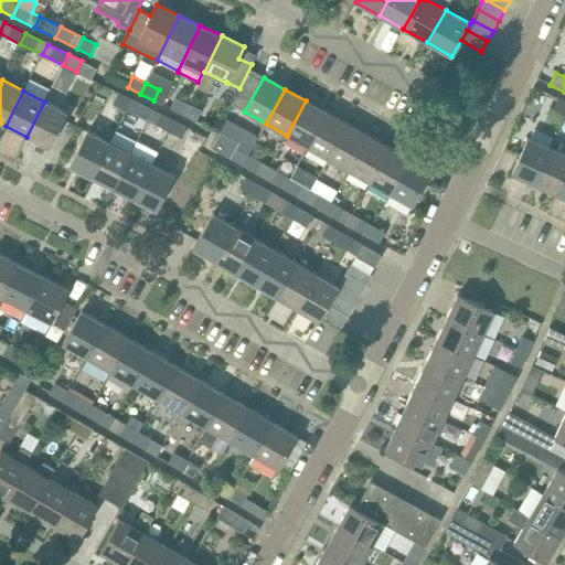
[(113,104),(126,110),(131,99),(118,93),(113,104)]
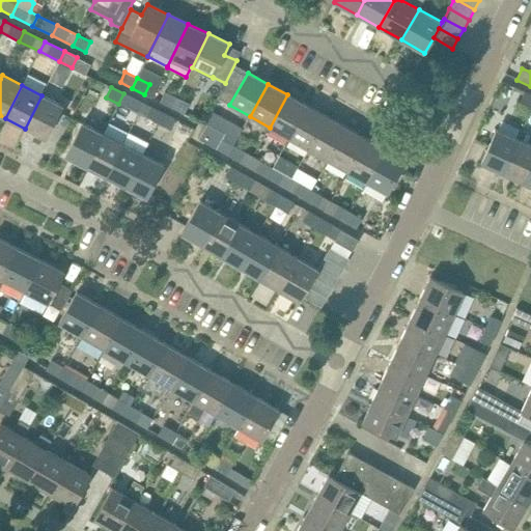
[(160,102),(172,108),(177,98),(165,92),(160,102)]
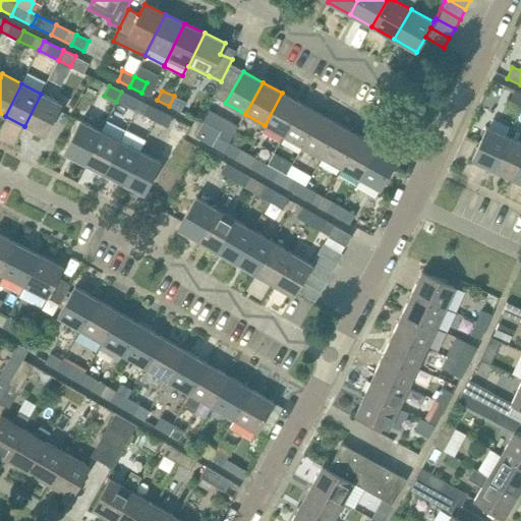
[(174,96),(169,106),(181,112),(186,102),(184,101),(186,96),(182,95),(182,94),(177,91),(174,96)]
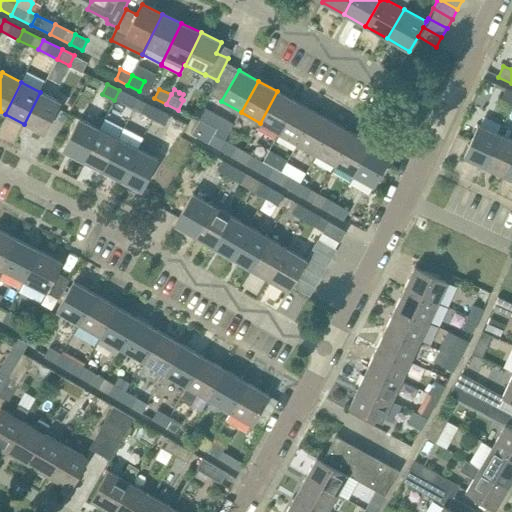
[(501,99),(511,104),(511,92),(506,89),(501,99)]
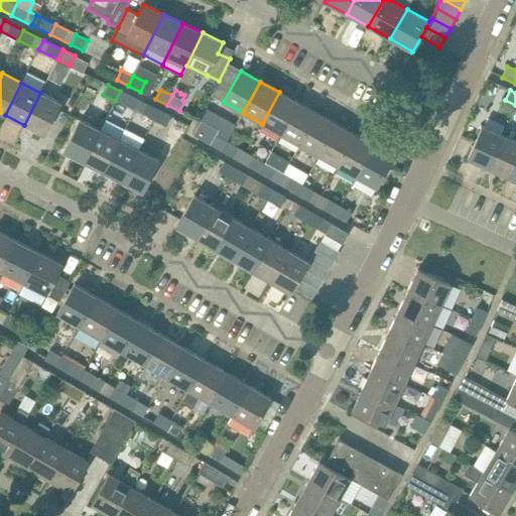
[(120,91),(115,101),(127,107),(132,97),(120,91)]
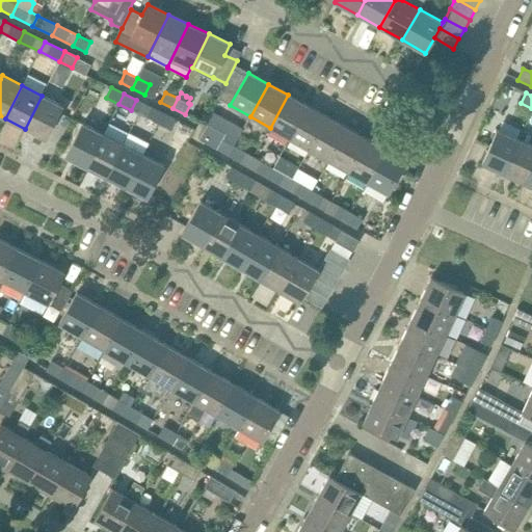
[(270,128),(289,138),(308,106),(288,95),(270,128)]
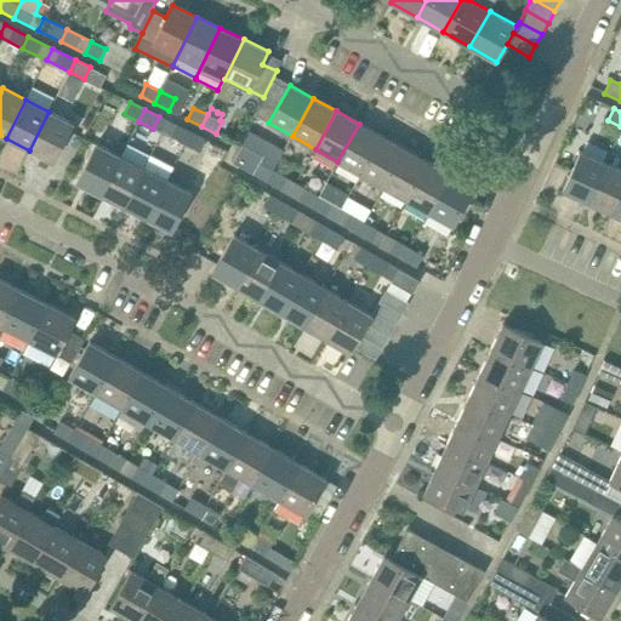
[(49,112),(29,151),(53,163),(74,124),(49,112)]
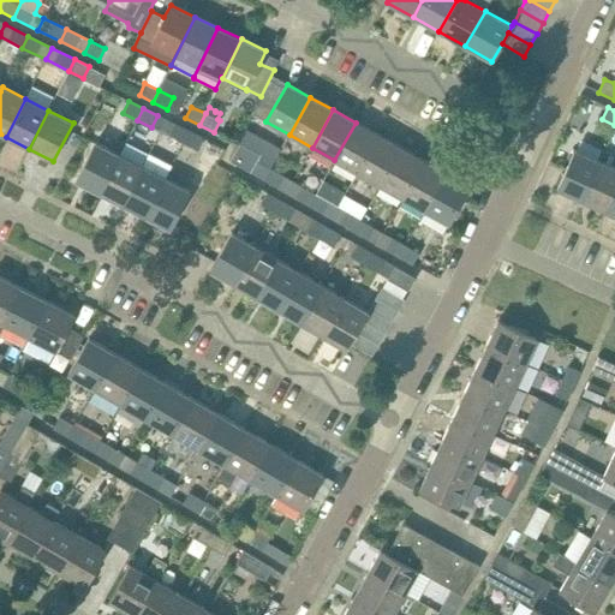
[(226,126),(238,132),(246,118),(233,111),(226,126)]
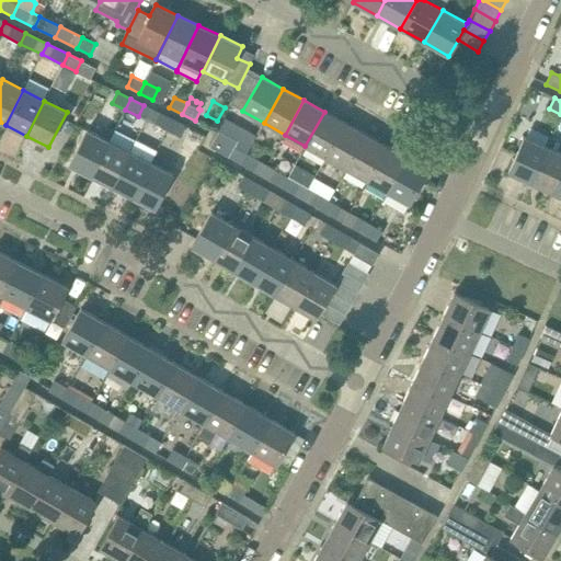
[(146,121),(168,130),(173,119),(151,110),(146,121)]
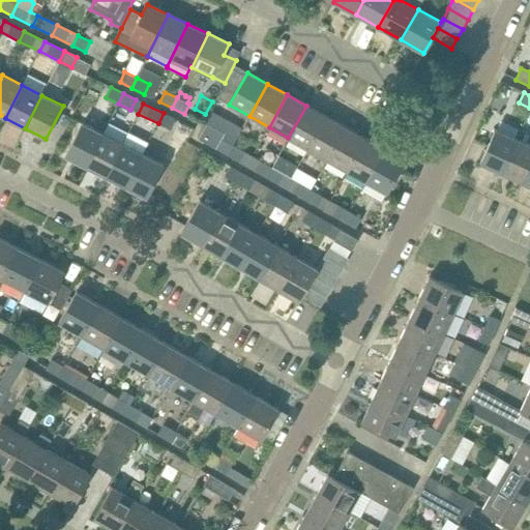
[(288,138),(307,149),(326,116),(306,106),(288,138)]
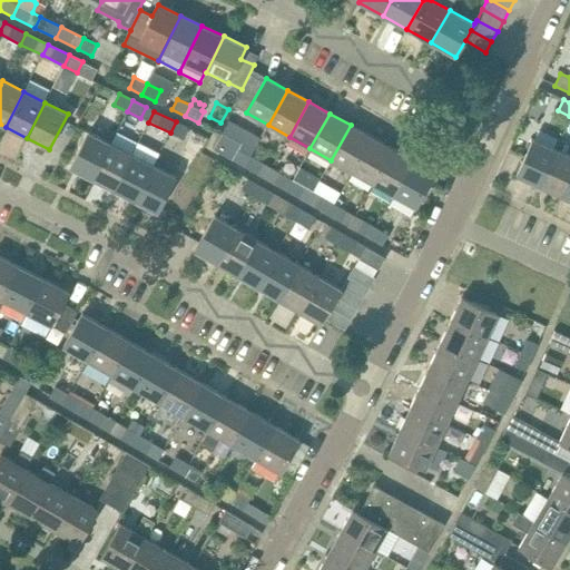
[(176,121),(170,133),(184,139),(189,128),(176,121)]
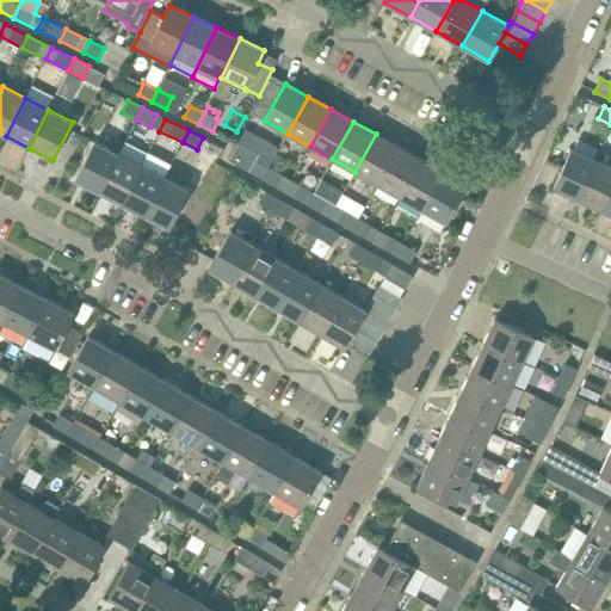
[(355,172),(377,184),(399,147),(376,134),(355,172)]
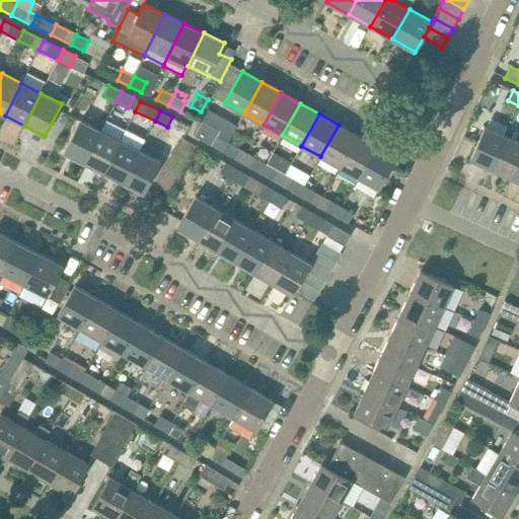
[(64,153),(84,163),(100,131),(80,121),(64,153)]
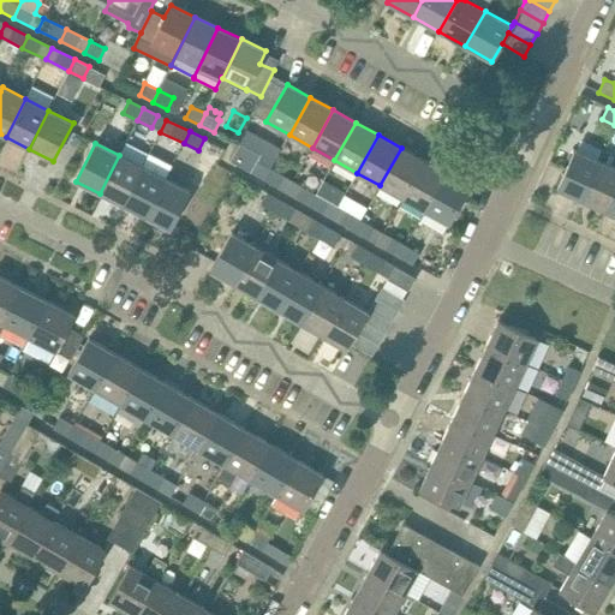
[(242,144),(233,160),(251,171),(258,160),(261,155),(242,144)]
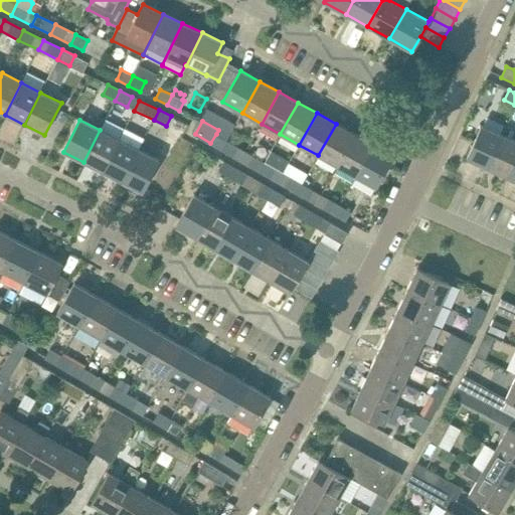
[(318,155),(337,166),(354,135),(336,124),(318,155)]
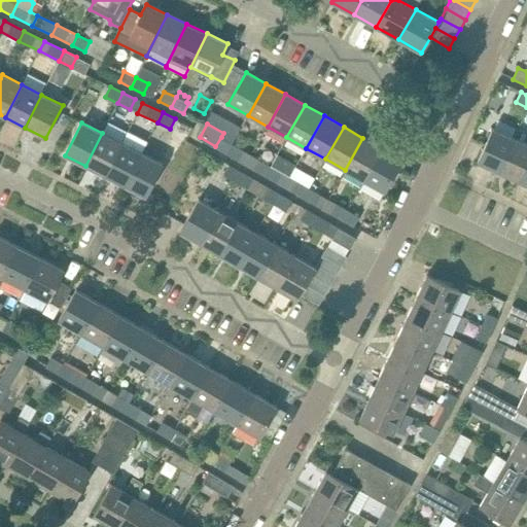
[(478,163),(498,172),(514,139),(493,129),(478,163)]
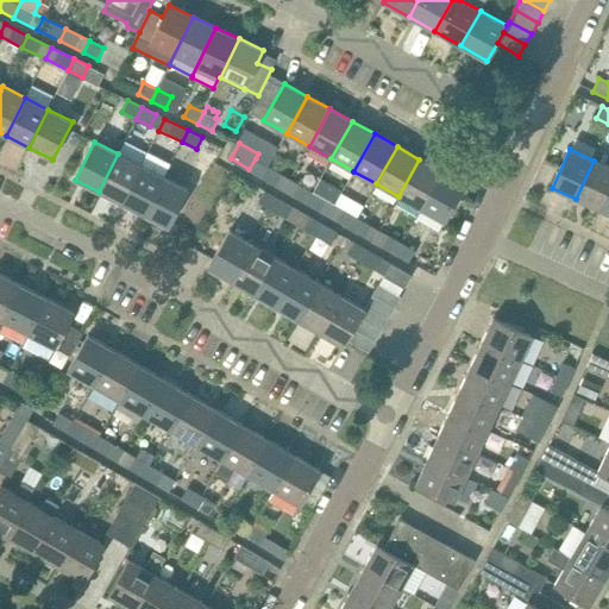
[(99,192),(121,203),(142,165),(118,154),(99,192)]
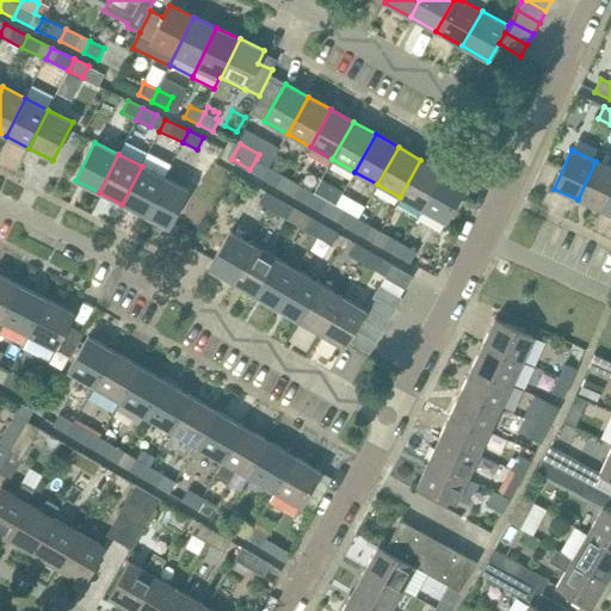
[(122,204),(146,216),(165,178),(164,177),(168,165),(148,154),(142,166),(122,204)]
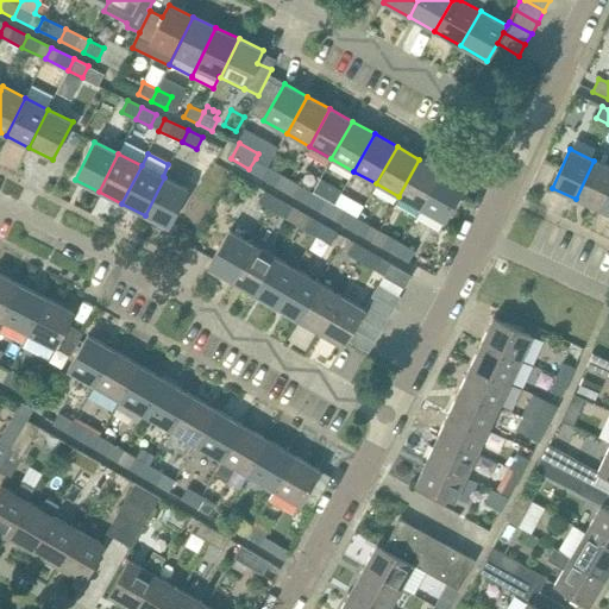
[(249,169),(263,177),(269,165),(256,158),(249,169)]
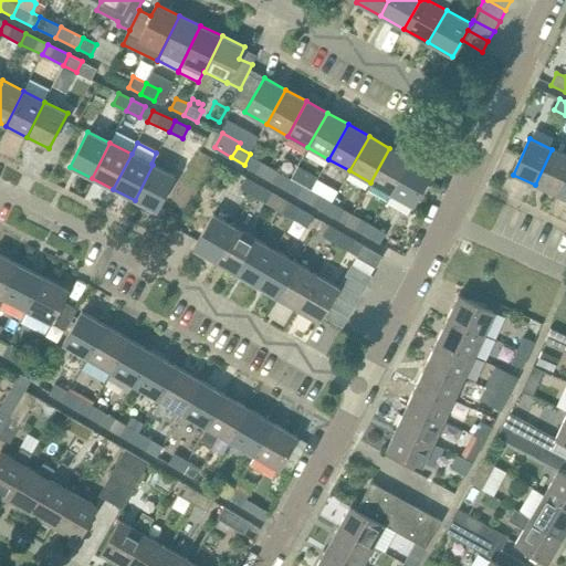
[(370,182),(391,195),(410,159),(389,148),(370,182)]
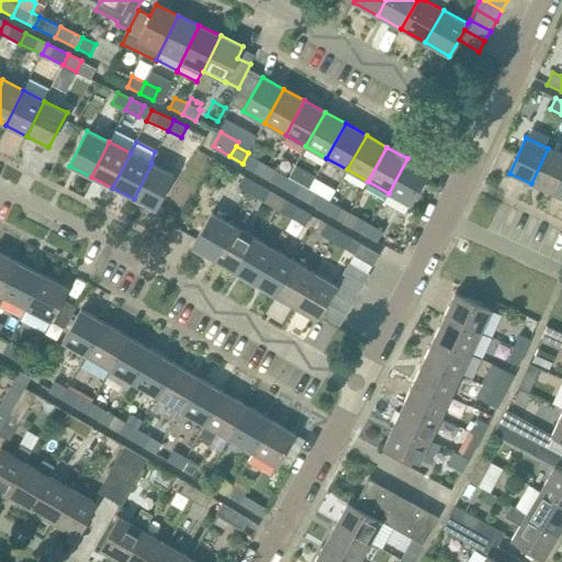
[(531,183),(553,193),(561,173),(561,154),(548,148),(531,183)]
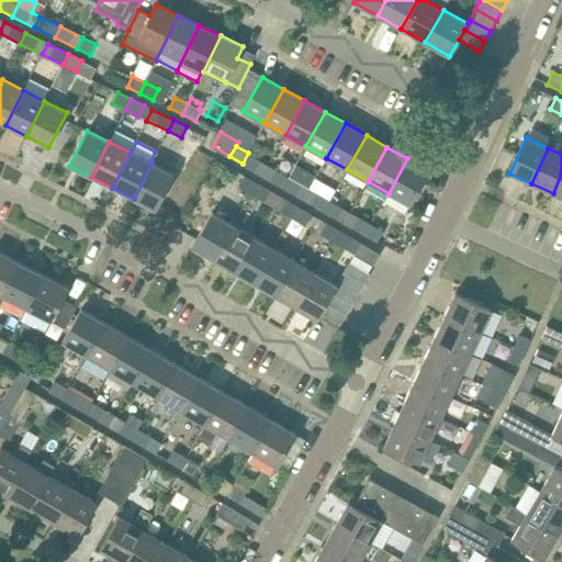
[(243,164),(262,175),(268,165),(248,153),(243,164)]
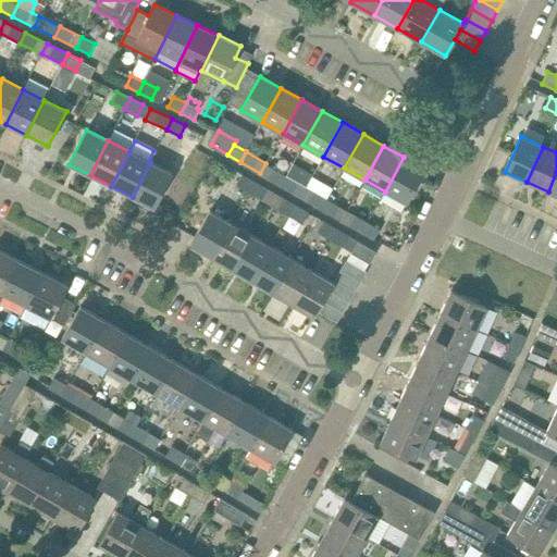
[(404,157),(385,192),(407,203),(425,169),(404,157)]
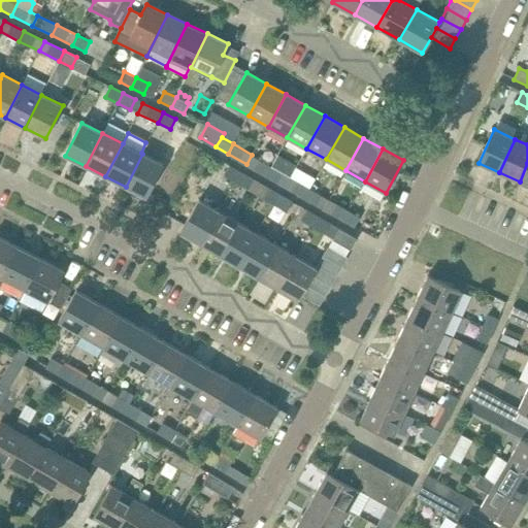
[(142,154),(126,187),(146,197),(163,164),(142,154)]
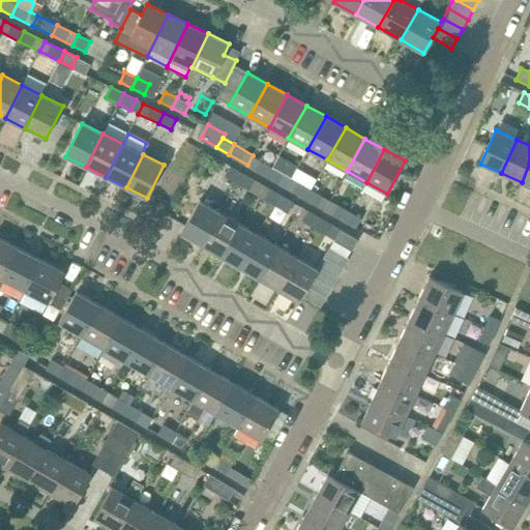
[(247,165),(267,177),(272,167),(253,155),(247,165)]
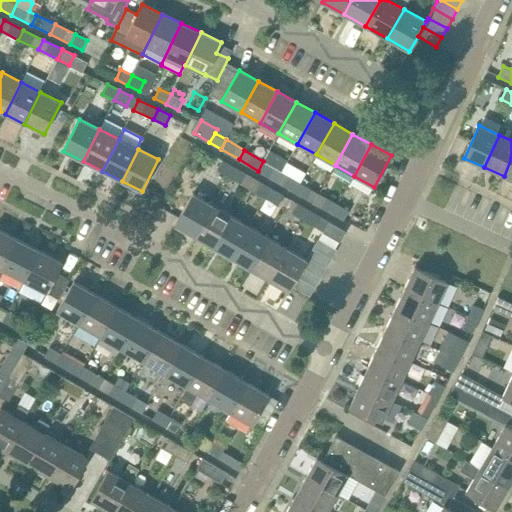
[(217,171),(229,177),(234,168),(223,161),(217,171)]
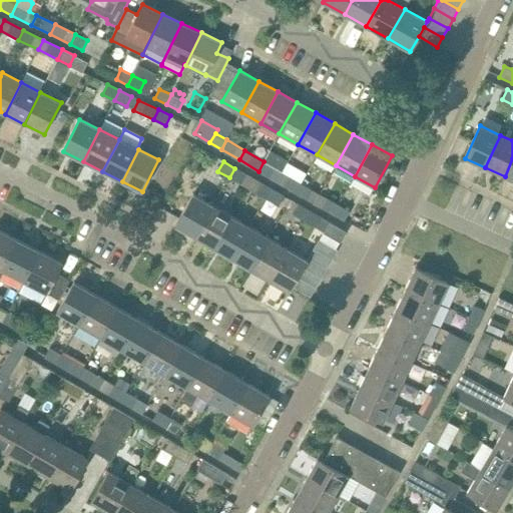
[(264,161),(259,171),(270,177),(276,168),(264,161)]
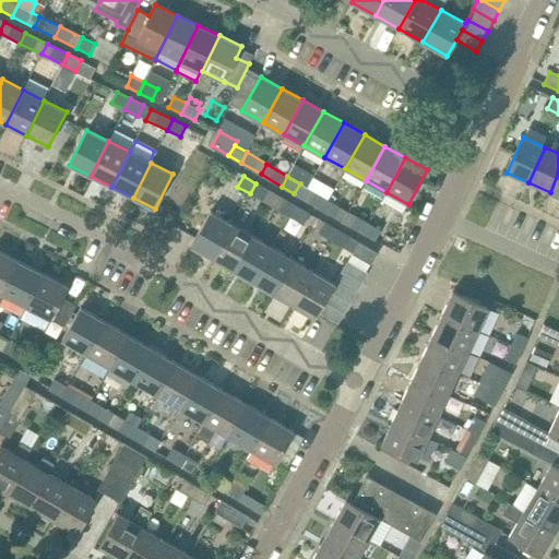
[(256,183),(250,193),(262,201),(269,190),(256,183)]
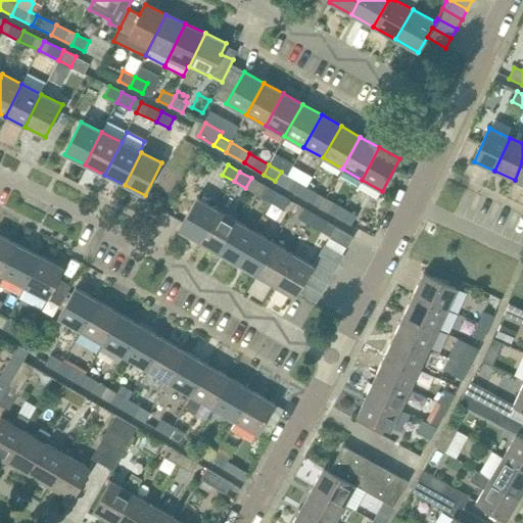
[(282,185),(301,196),(307,187),(288,176),(282,185)]
